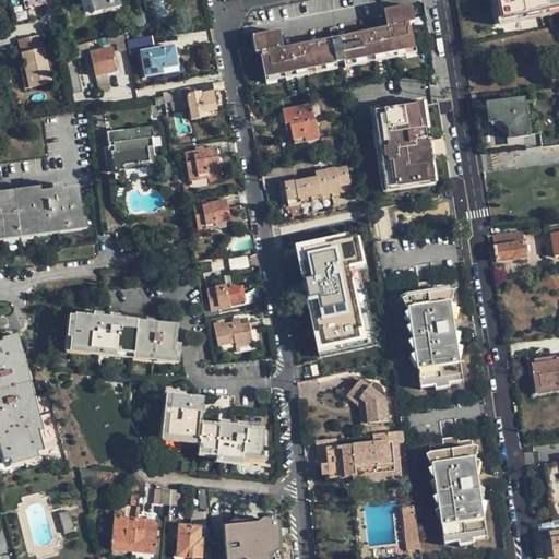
[(118,8),(116,0),(87,0),(92,14),(118,8)]
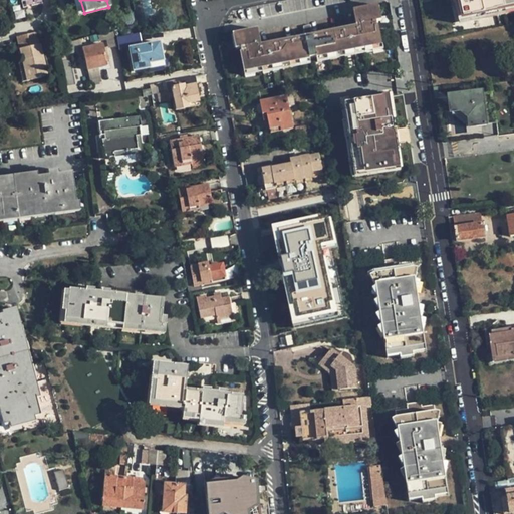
[(513,0),(463,0),(466,13),(470,12),(470,13),(495,8),(495,6),(513,2),(513,0)]
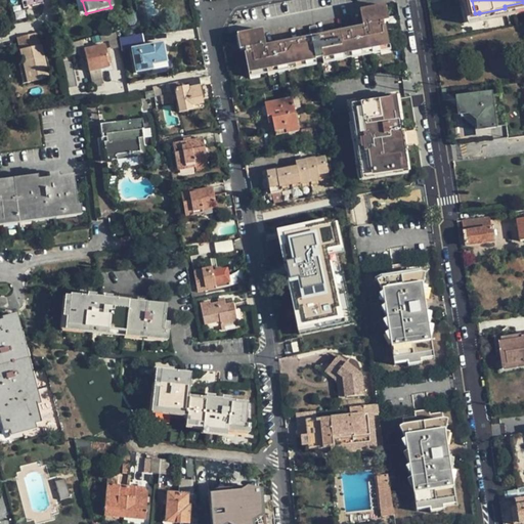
[(263,30),(242,34),(245,50),(249,74),(315,60),(316,59),(321,58),(323,59),(390,46),(385,22),(383,5),(370,8),(375,24),(363,26),(364,31),(267,49),(266,45),(263,30)]
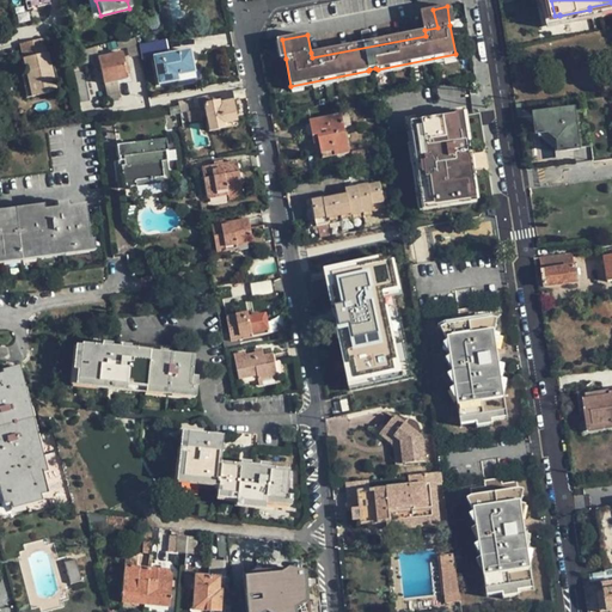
[(433,10),(421,12),(424,30),(438,28),(433,10)]
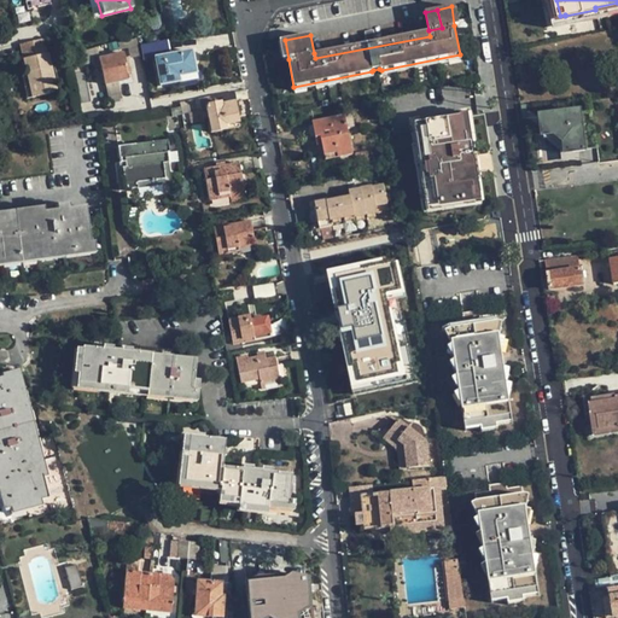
[(374,29),(363,31),(367,44),(377,41),(374,29)]
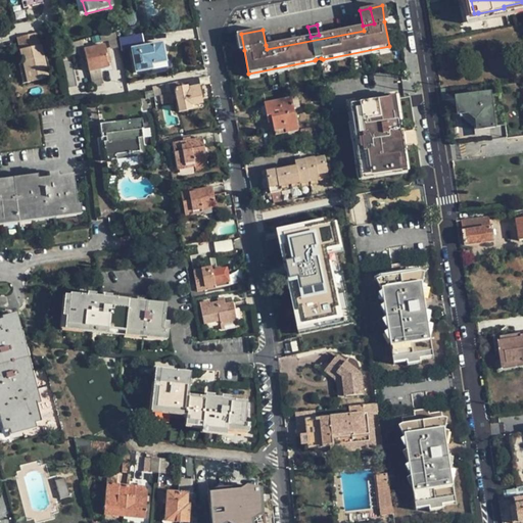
[(311,37),(266,45),(267,49),(364,31),(363,26),(319,35),(311,37)]
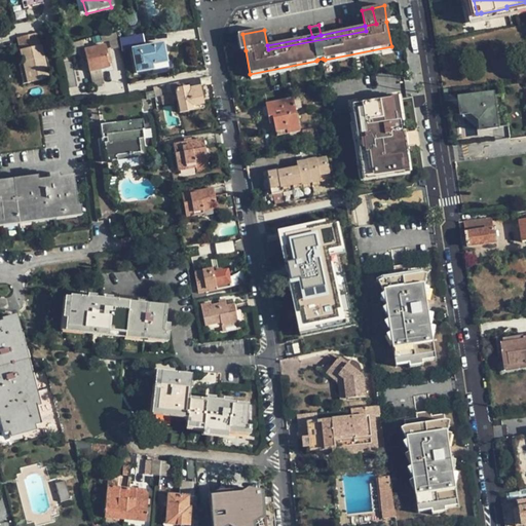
[(37,33),(16,38),(19,47),(21,53),(23,64),(43,60),(37,33)]
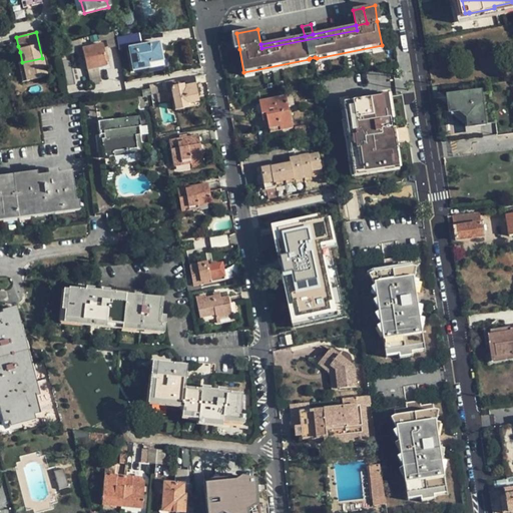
[(130,37),(116,40),(118,46),(131,44),(130,37)]
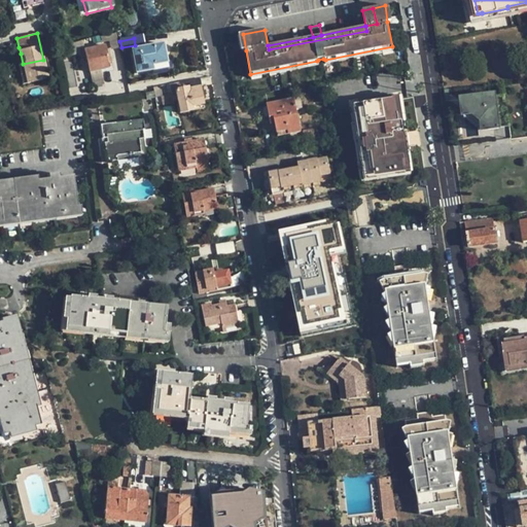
[(89,72),(108,68),(107,63),(110,62),(109,53),(107,53),(105,44),(83,48),(89,72)]
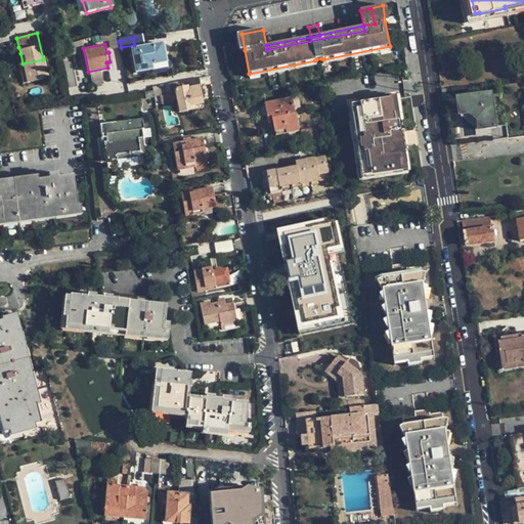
[(135,72),(150,69),(150,63),(164,61),(165,61),(162,44),(132,49),(135,72)]
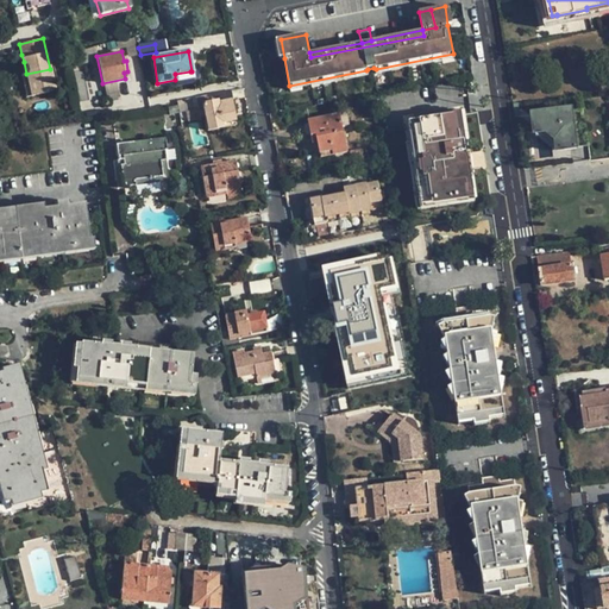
[(366,70),(289,86),(290,90),(453,58),(453,54),(376,69),(366,70)]
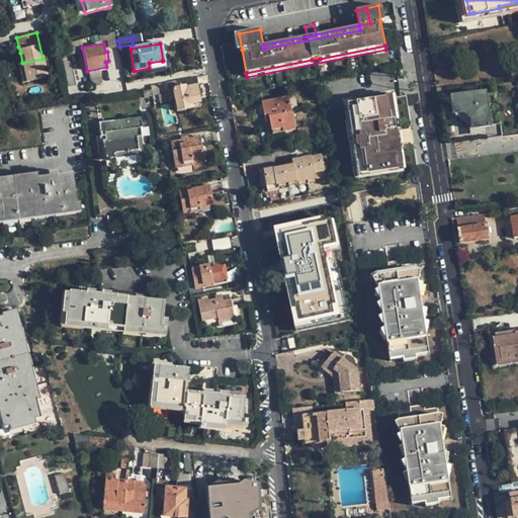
[(42,59),(22,63),(22,65),(27,84),(47,79),(42,59)]
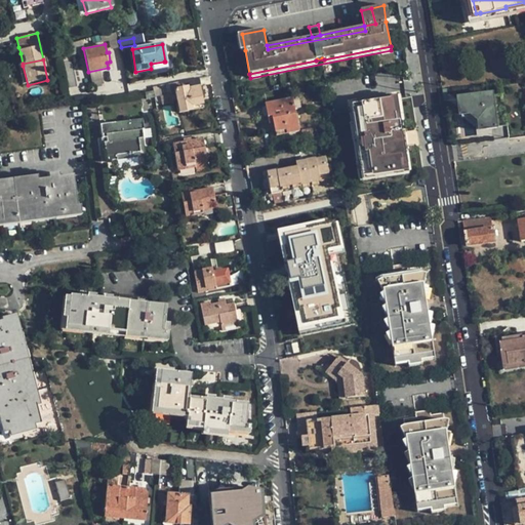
[(165,69),(164,62),(151,64),(151,69),(152,71),(165,69)]
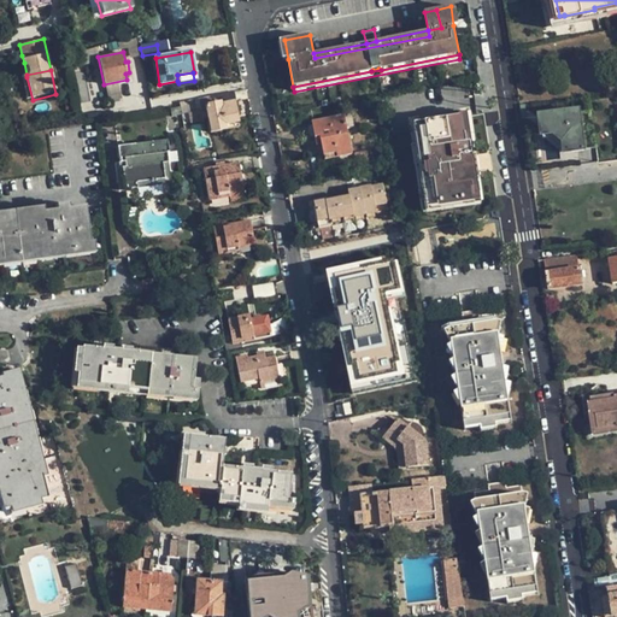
[(233,90),(178,101),(181,113),(188,112),(189,121),(201,118),(200,111),(201,111),(200,105),(204,104),(210,131),(238,127),(233,101),(235,101),(233,90)]
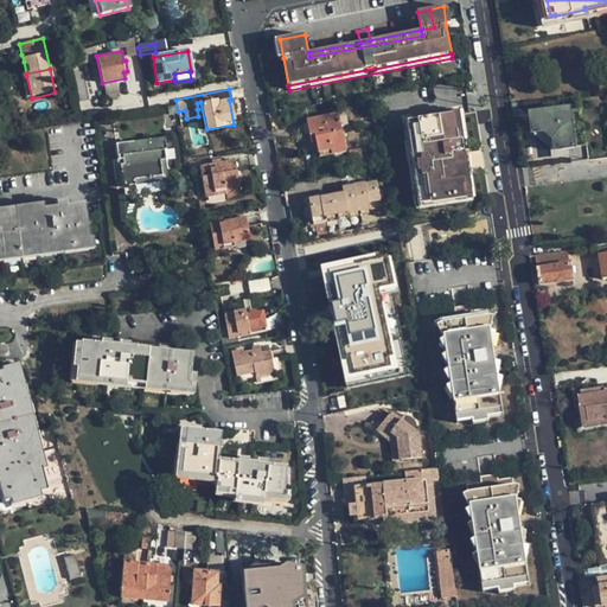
[(541,136),(568,133),(566,106),(538,109),(541,136)]
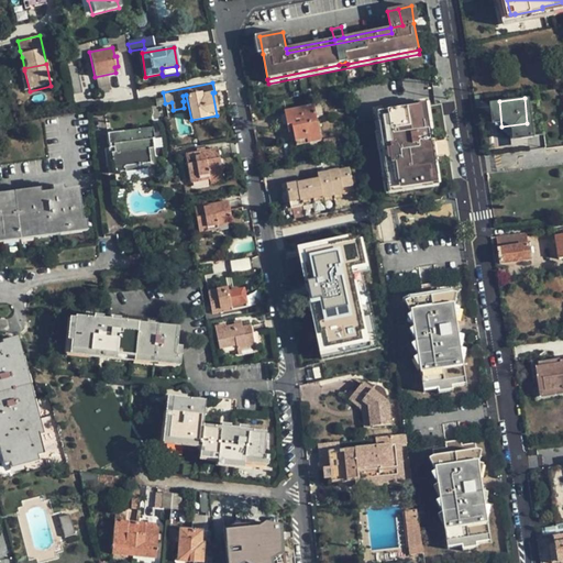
[(428,106),(422,107),(424,124),(427,124),(429,134),(431,134),(432,133),(428,106)]
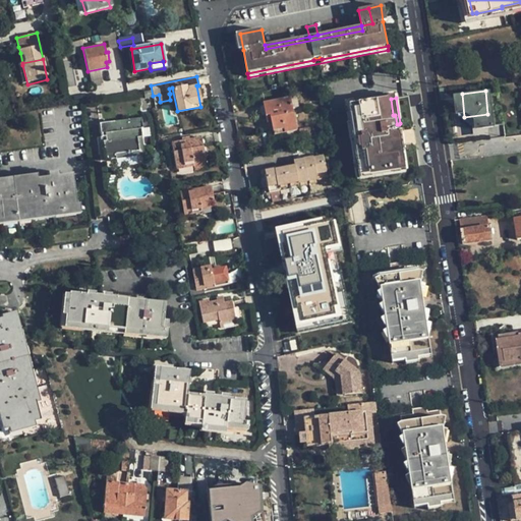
[(275,134),(296,129),(290,99),(265,104),(268,122),(272,122),(275,134)]
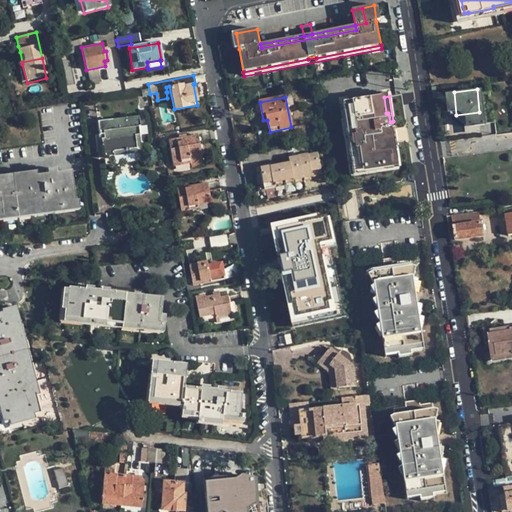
[(341,104),(347,143),(394,134),(392,122),(390,122),(388,113),(386,113),(384,97),(378,98),(379,101),(377,104),(368,105),(369,111),(357,113),(355,101),(341,104)]
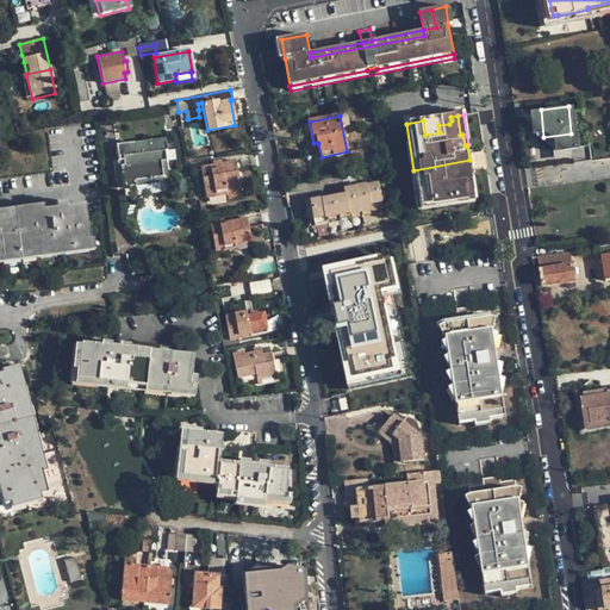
[(450,117),(423,120),(425,135),(440,132),(439,125),(449,124),(452,120),(450,117)]
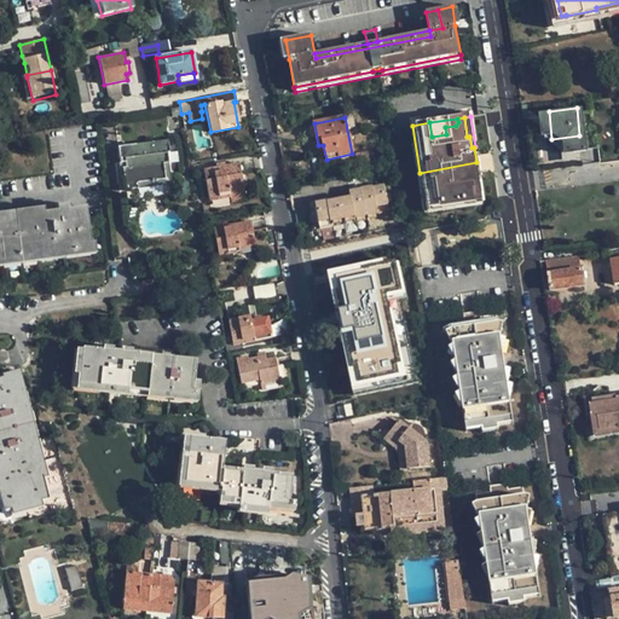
[(161,161),(166,161),(165,150),(167,150),(166,138),(117,145),(120,161),(123,161),(123,166),(121,166),(123,189),(137,186),(136,180),(163,177),(161,161)]
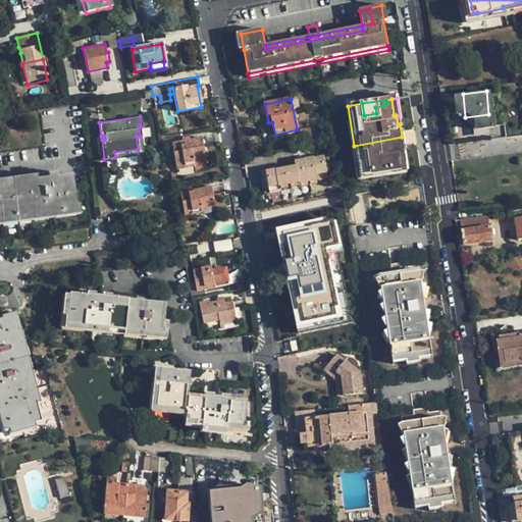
[(143,150),(140,136),(136,136),(138,149),(114,152),(115,157),(139,154),(141,152),(143,150)]
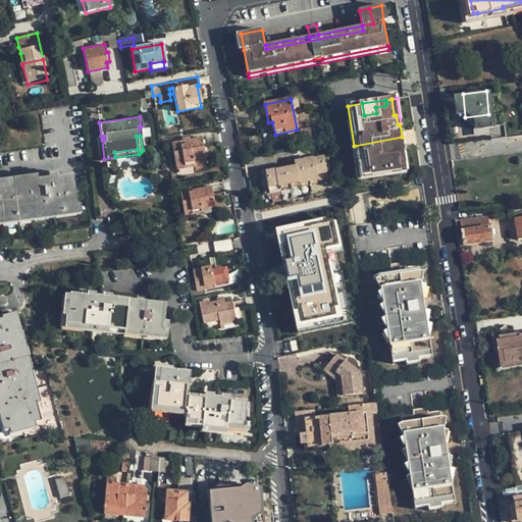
[(176,168),(194,165),(206,163),(207,162),(201,137),(171,142),(176,168)]
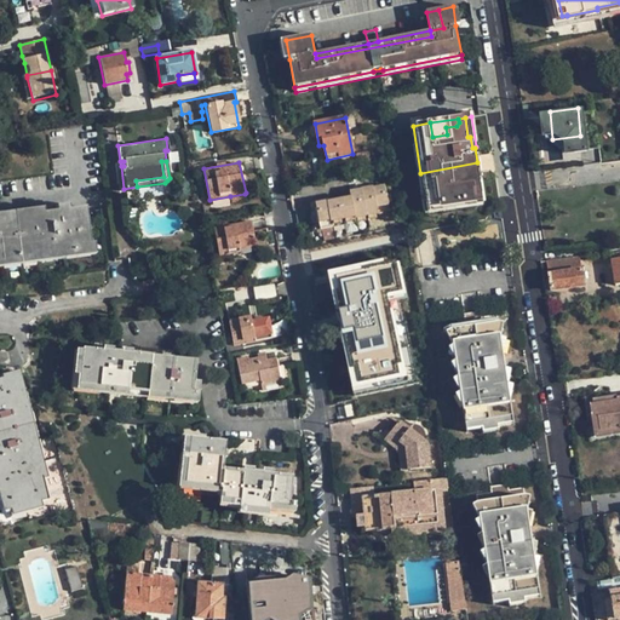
[(374,162),(371,162),(361,165),(360,166),(362,174),(375,172),(374,162)]
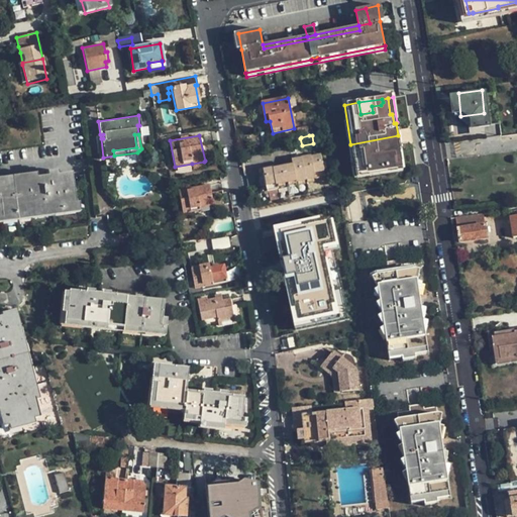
[(396,141),(399,140),(398,135),(350,144),(354,170),(356,170),(358,178),(399,172),(396,150),(398,147),(396,141)]
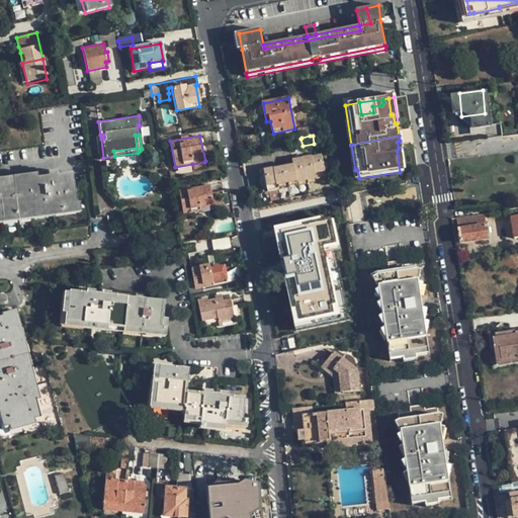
[(401,141),(400,141),(397,142),(399,148),(397,151),(400,172),(405,171),(401,141)]
